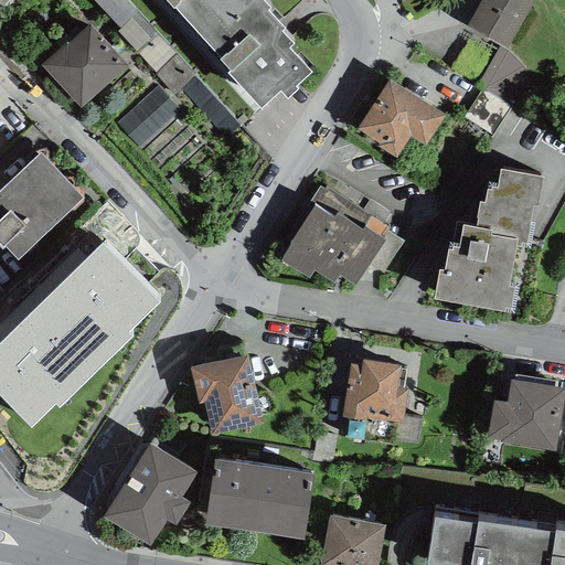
[(92,0),(120,29),(137,12),(125,0),(92,0)]
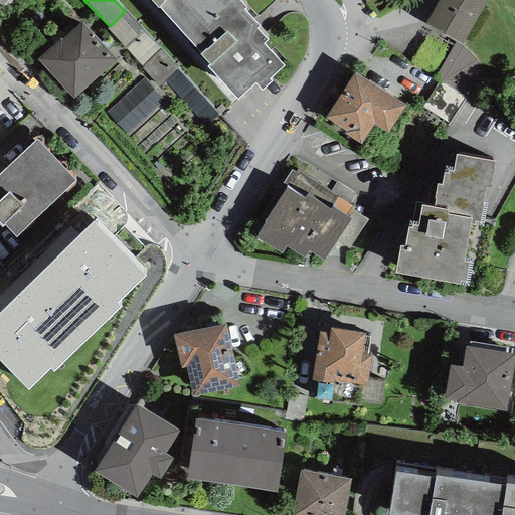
[(159,6),(181,31),(214,0),(150,0),(158,7),(159,6)]
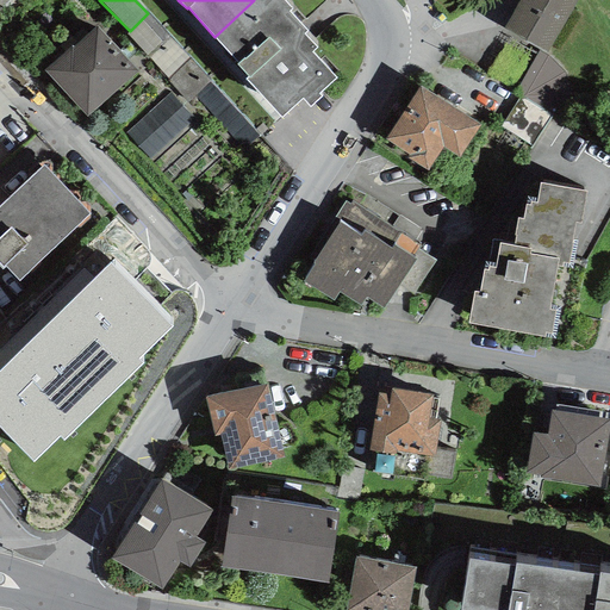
[(293,10),(285,0),(254,0),(215,37),(240,63),(237,66),(248,78),(246,80),(280,119),(302,100),(310,109),(322,98),(318,94),(336,79),(312,53),(318,48),(306,35),(309,32),(291,12),(293,10)]
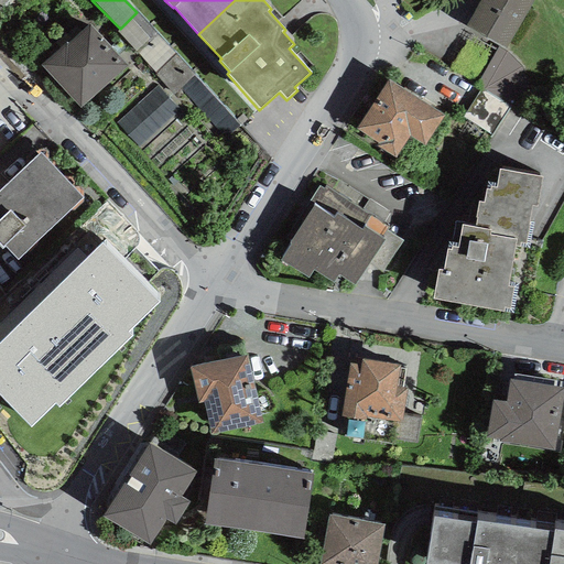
[(533,0),(480,0),(466,25),(506,49),(533,0)]
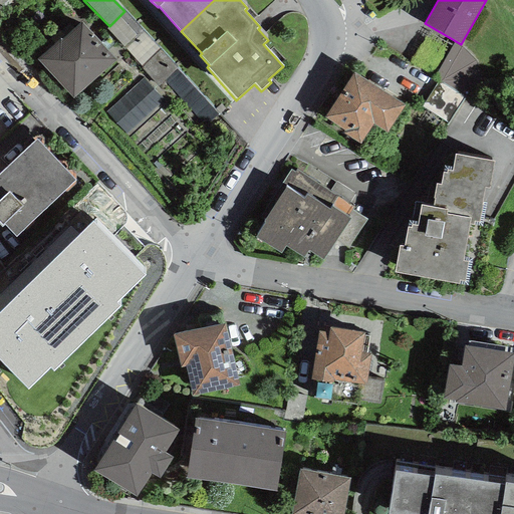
[(106,29),(142,68),(162,49),(124,11),(109,26),(106,29)]
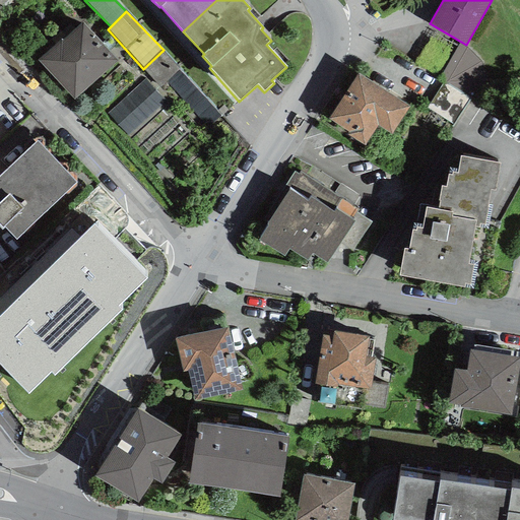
[(38,60),(74,101),(118,61),(82,22),(62,40),(61,40),(38,60)]
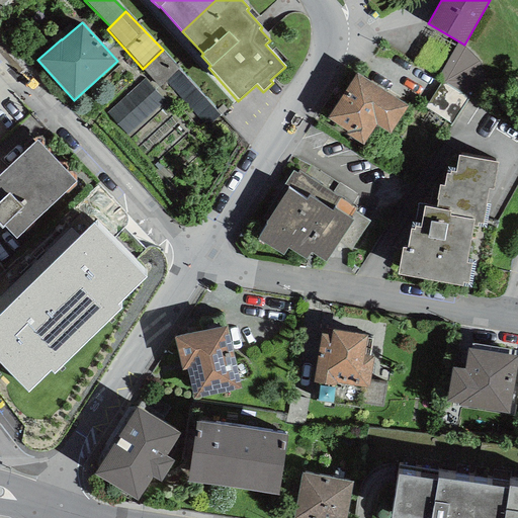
[(457,44),(435,80),(477,103),(482,81),(480,62),(465,48),(457,44)]
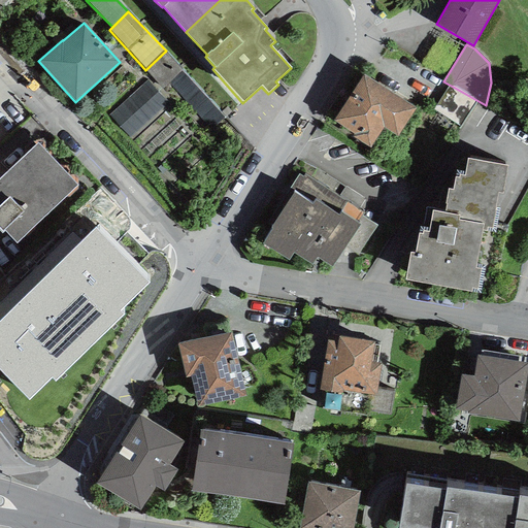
[(167,84),(182,71),(166,51),(145,70),(163,89),(167,84)]
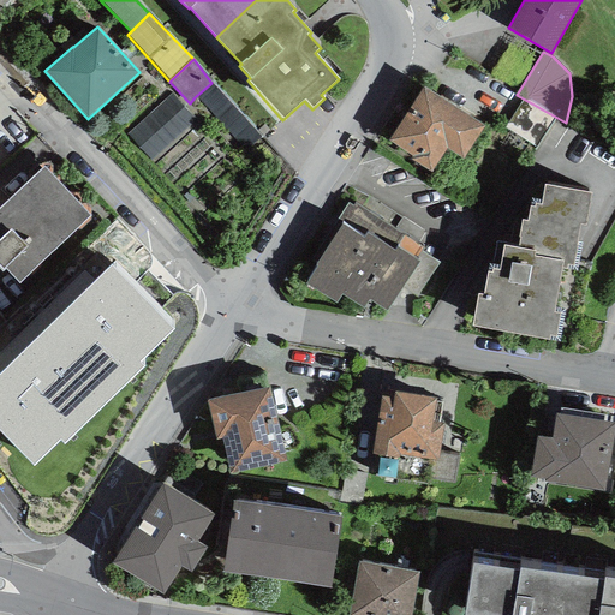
[(245,151),(261,137),(212,83),(195,97),(245,151)]
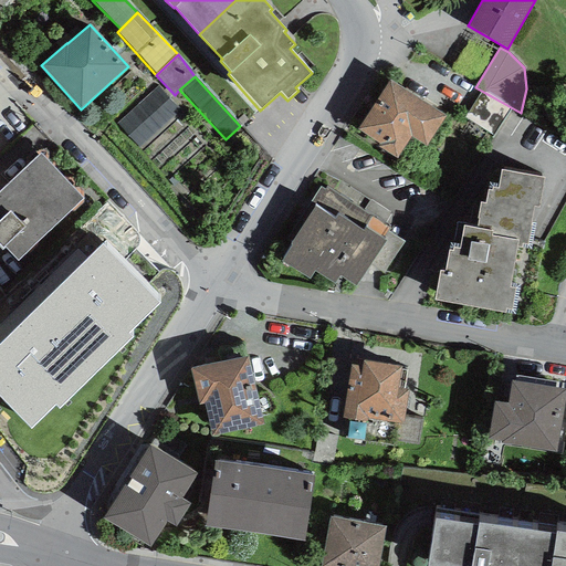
[(426,147),(446,116),(390,80),(357,129),(379,144),(377,147),(397,158),(410,136),(426,147)]
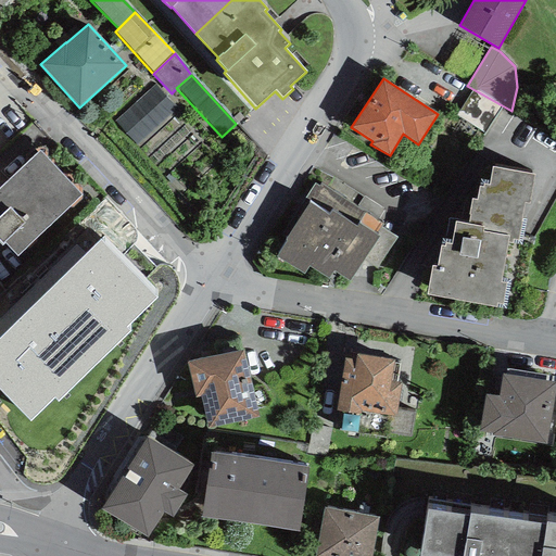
[(137,147),(177,110),(155,85),(114,122),(137,147)]
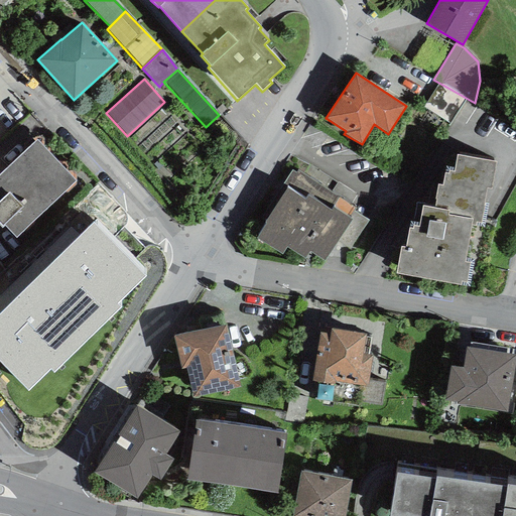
[(16,238),(77,181),(36,140),(0,173),(0,225),(2,228),(4,226),(16,238)]
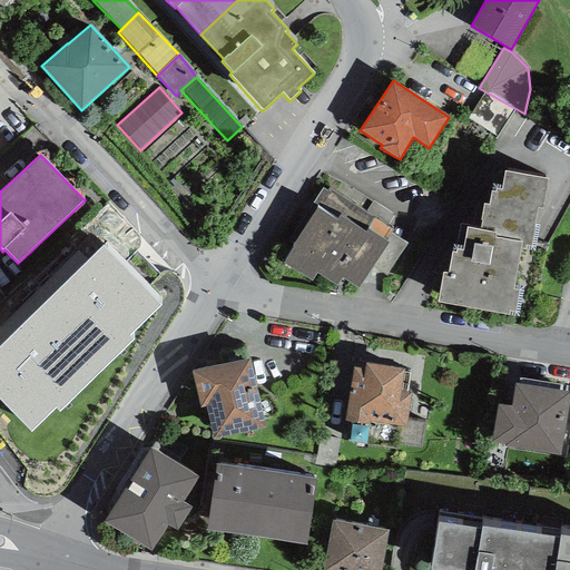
[(509,311),(514,312),(518,291),(513,290),(520,249),(526,251),(526,246),(531,247),(538,209),(542,209),(548,178),(504,172),(501,190),(495,189),(494,192),(490,192),(488,204),(483,203),(480,220),(481,222),(479,231),(468,228),(463,252),(457,251),(455,255),(453,254),(449,275),(443,274),(439,302),(508,314),(509,311)]
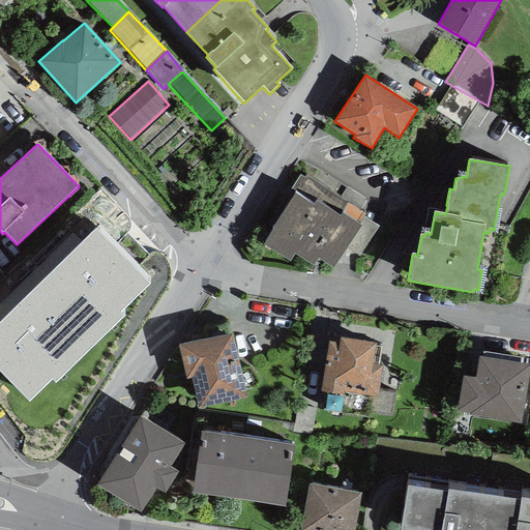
[(318,260),(333,269),(347,247),(358,257),(379,227),(363,217),(365,215),(306,176),(303,178),(299,175),(290,192),(295,194),(271,229),(273,230),(263,245),(290,262),(294,254),(314,266),(318,260)]
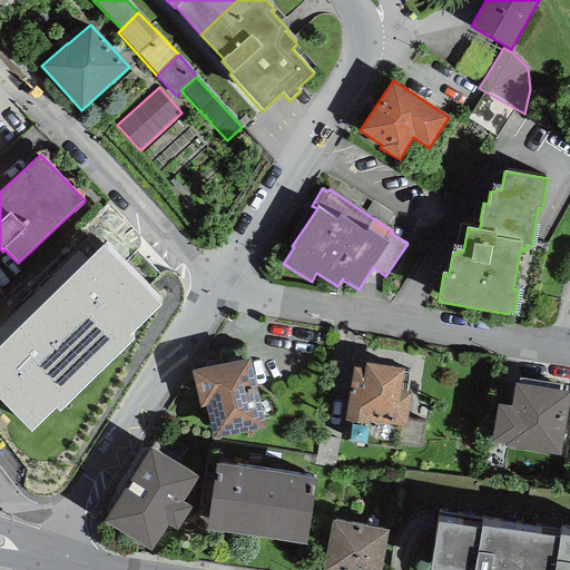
[(0,346),(0,400),(30,432),(56,408),(59,411),(133,340),(128,336),(159,306),(102,247),(0,346)]
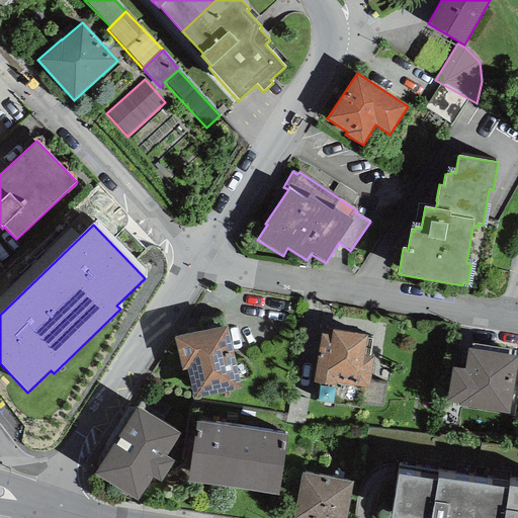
[(227,326),(175,338),(182,370),(186,369),(193,399),(241,389),(227,326)]
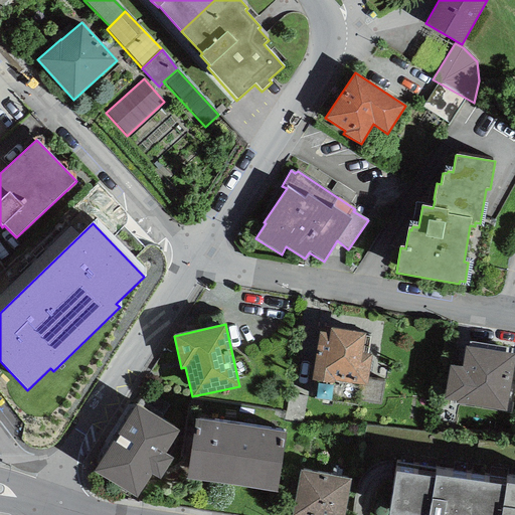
[(320,332),(312,380),(334,384),(334,381),(361,386),(366,387),(367,380),(372,354),(367,354),(370,337),(365,336),(365,334),(330,328),(329,334),(320,332)]
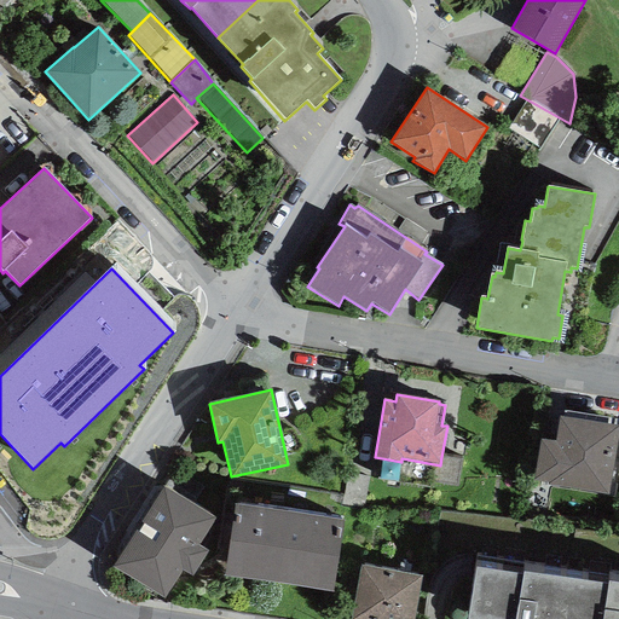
[(548,485),(608,495),(618,429),(618,426),(607,424),(608,418),(565,411),(563,417),(560,417),(556,443),(541,440),(534,480),(548,482),(548,485)]
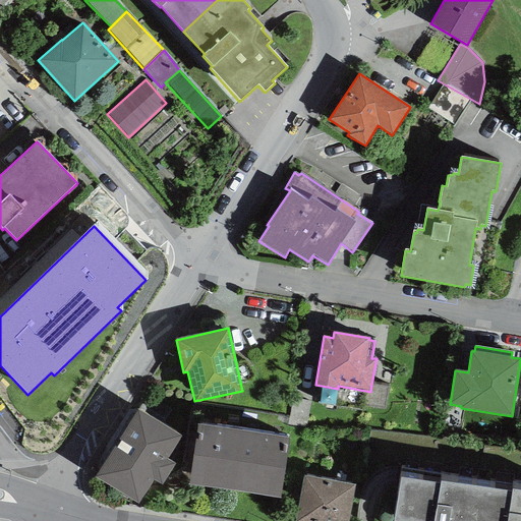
[(389,388),(371,385),(370,392),(365,391),(363,406),(385,409),(389,388)]
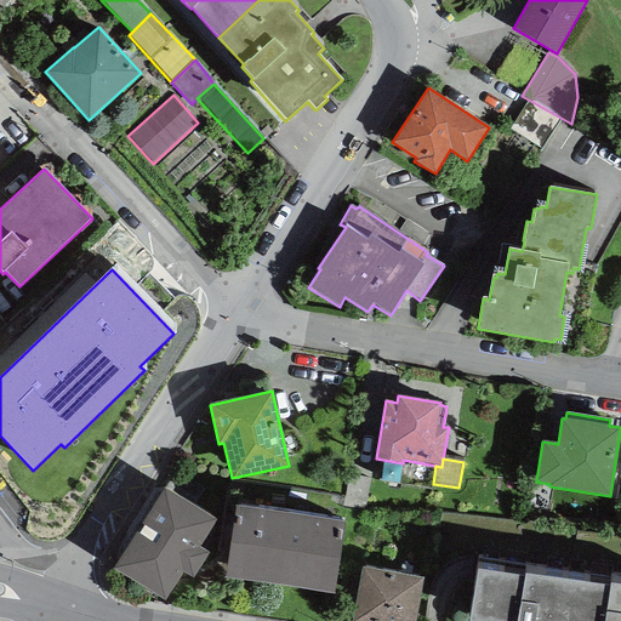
[(342,508),(365,511),(370,473),(349,465),(342,508)]
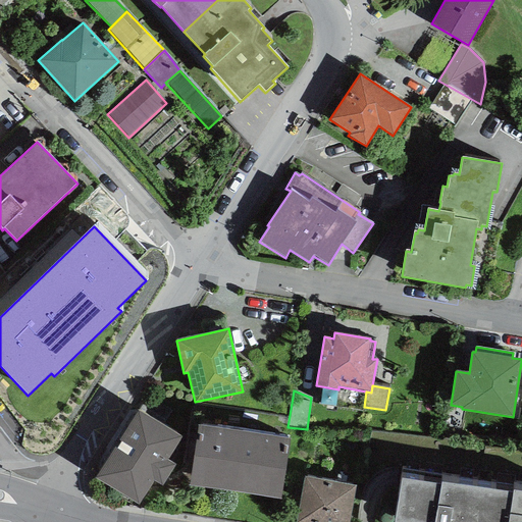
[(170,412),(146,397),(141,406),(164,420),(170,412)]
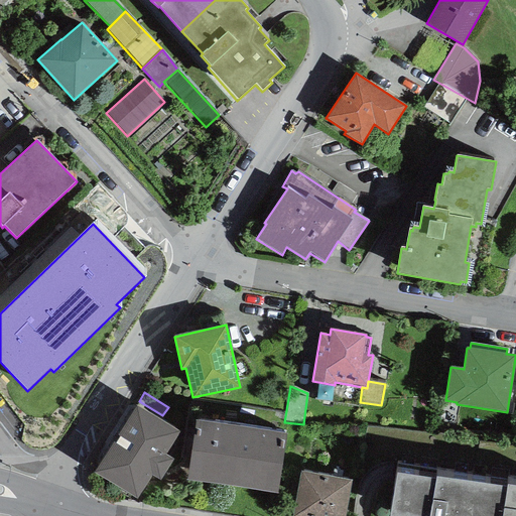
[(94,473),(137,500),(151,476),(160,481),(173,460),(165,455),(179,432),(136,405),(94,473)]
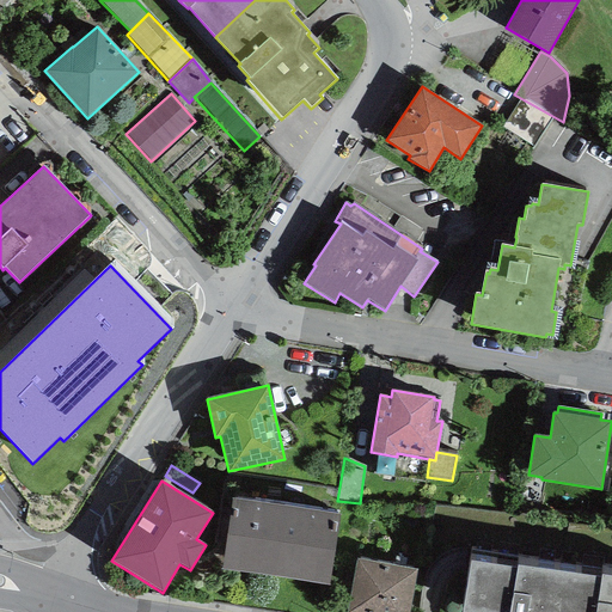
[(340,514),(232,499),(222,569),(329,586),(340,514)]
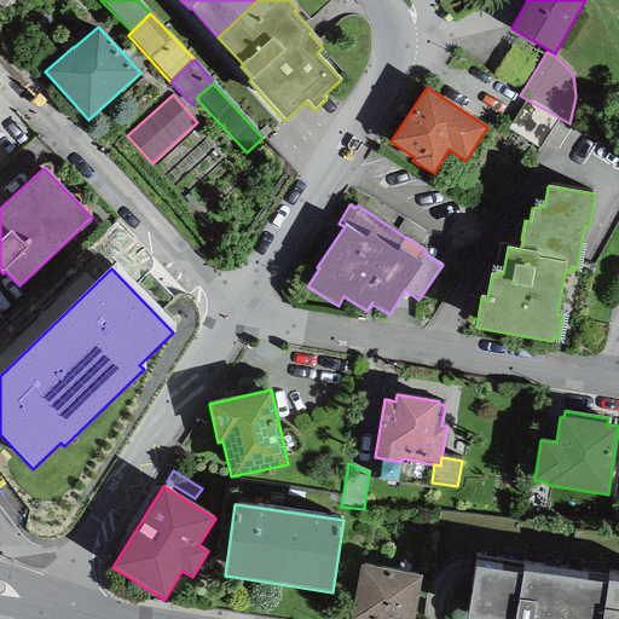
[(414,618),(422,576),(360,565),(351,618),(414,618)]
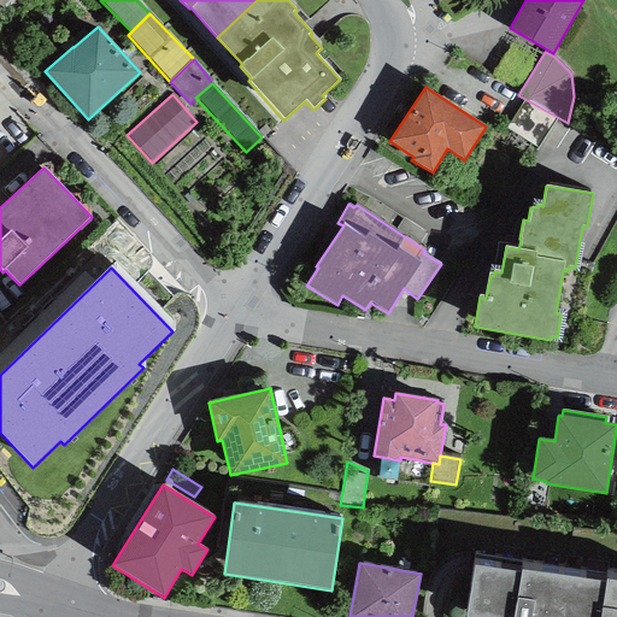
[(474,565),(465,616),(616,616),(616,580),(606,580),(605,581),(521,569),(519,573),(474,565)]
